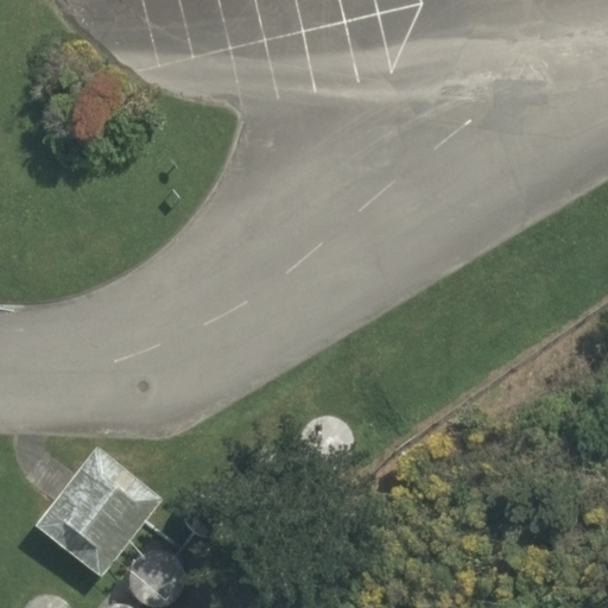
[(339,420),(329,418),(321,419),(311,423),(305,429),(302,437),(301,445),(302,455),(305,462),(312,468),(321,472),(329,473),(337,472),(346,467),(352,460),(354,451),(354,442),(352,434),(346,425),(339,420)]
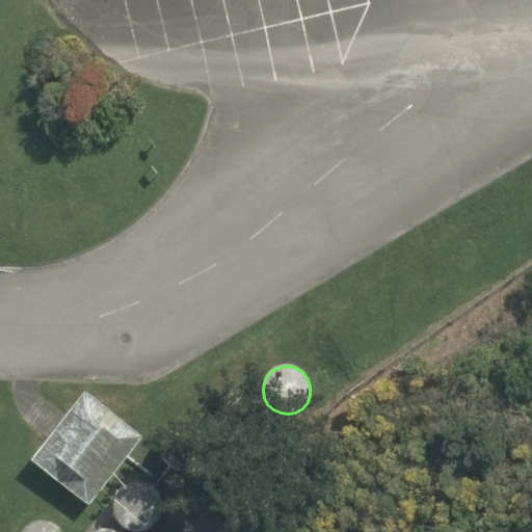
[(143,439),(85,394),(32,462),(90,508),(143,439)]
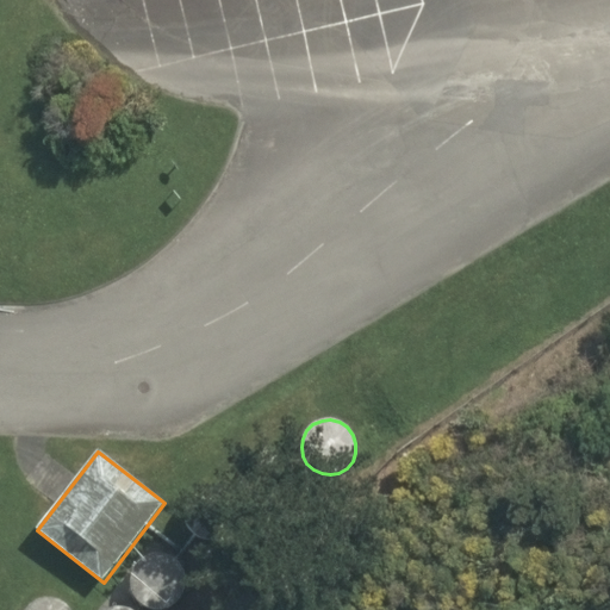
[(223,489),(213,486),(205,487),(197,491),(190,497),(186,505),(185,514),(186,523),(190,530),(197,536),(205,540),(213,541),(222,539),(230,535),(236,528),(238,520),(240,510),(236,500),(230,493),(223,489)]
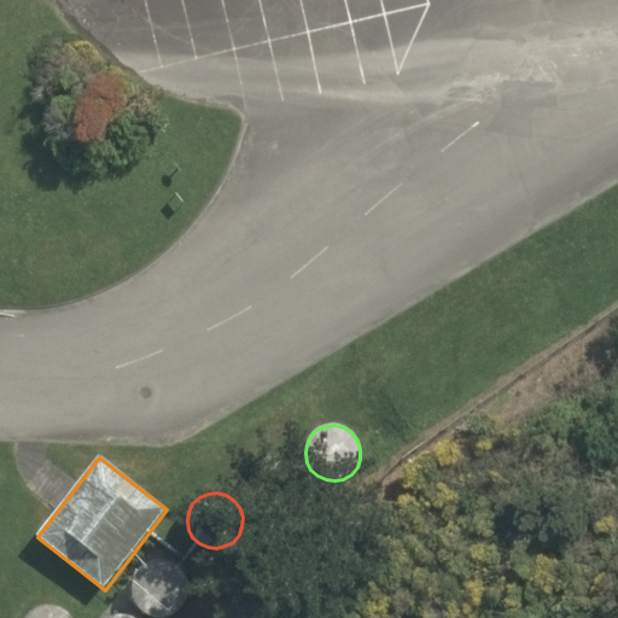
[(172,566),(163,564),(153,565),(145,569),(138,575),(134,583),(133,592),(134,600),(139,608),(145,614),(152,617),(165,617),(172,617),(179,612),(185,605),(188,596),(188,587),(185,578),(180,571),(172,566)]
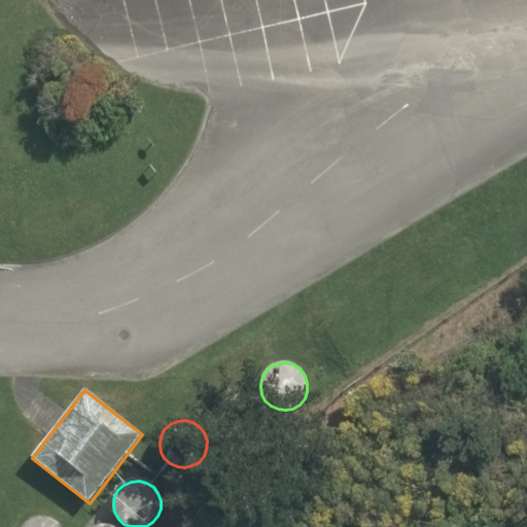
[(51,520),(43,518),(36,518),(29,522),(23,526),(60,526),(58,524),(51,520)]
